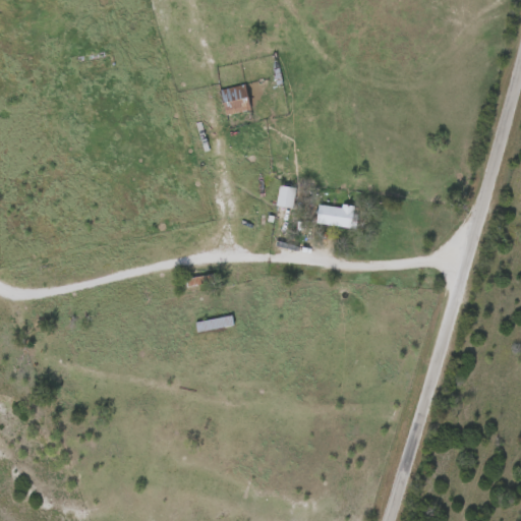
[(221,88),(245,83),(249,109),(225,114),(221,88)]
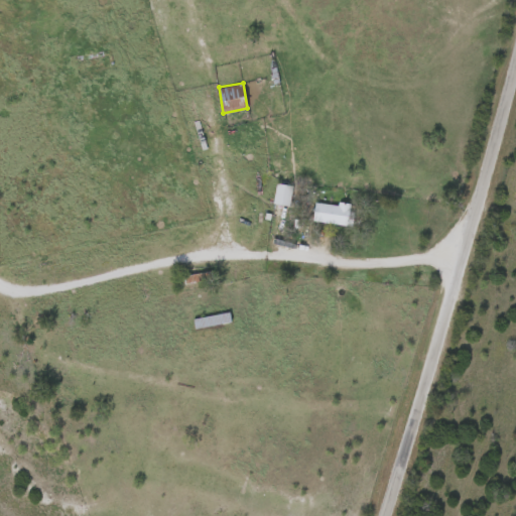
[(292,184),(288,205),(273,202),(276,181),(292,184)]
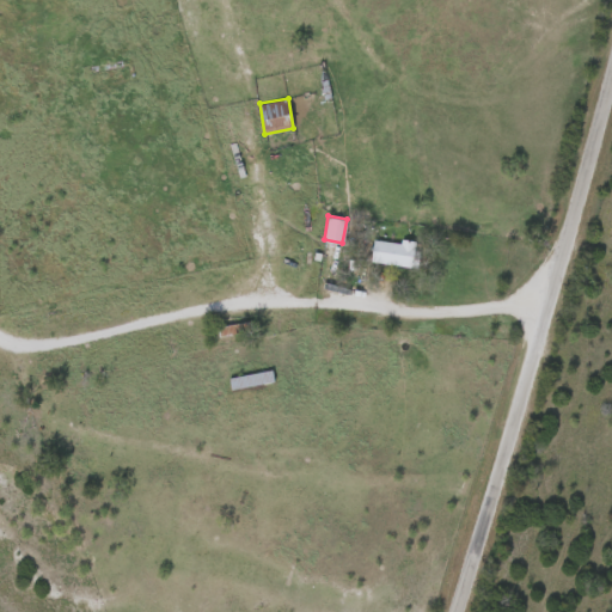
[(420,243),(417,267),(369,261),(372,237),(420,243)]
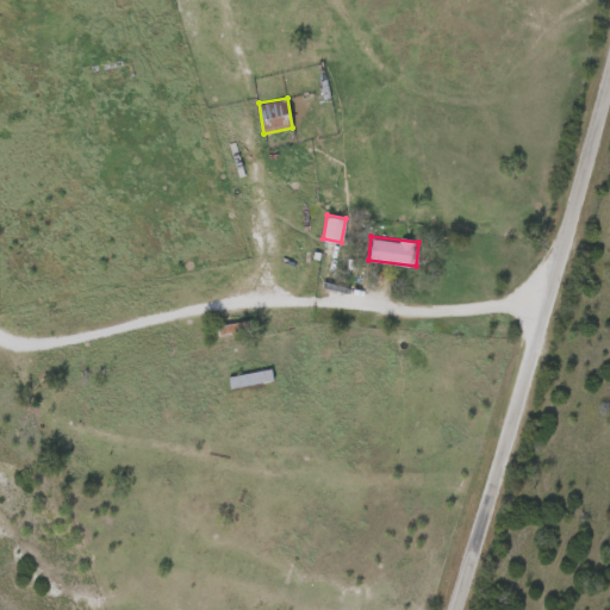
[(272,381),(229,385),(228,373),(272,369),(272,381)]
